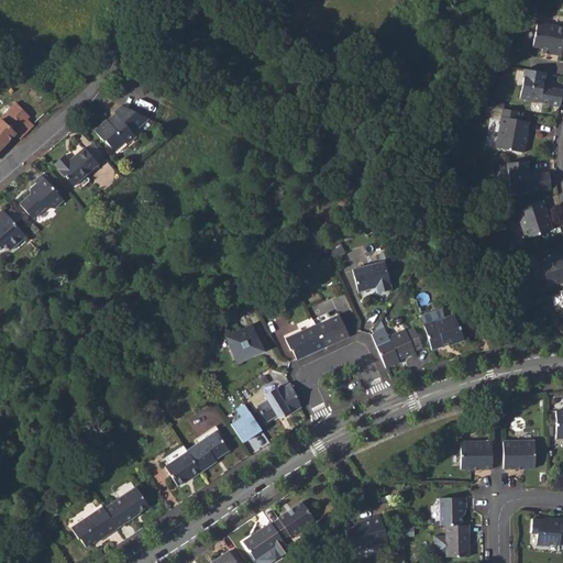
[(562,28),(537,22),(532,46),(543,48),(551,50),(550,53),(561,55),(562,43),(562,28)]
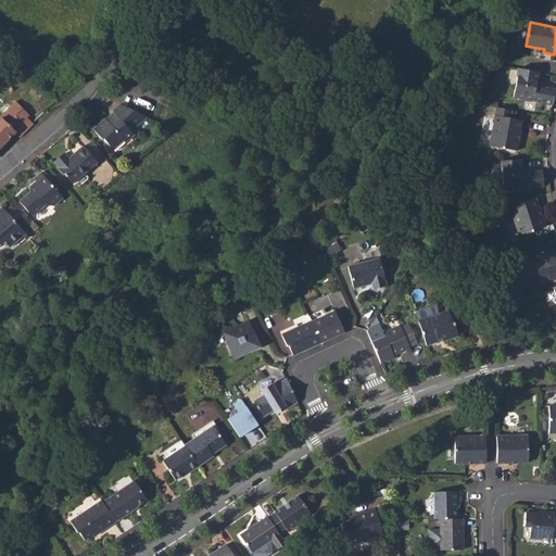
[(519,68),(514,97),(554,104),(555,90),(555,89),(536,86),(539,72),(519,68)]
